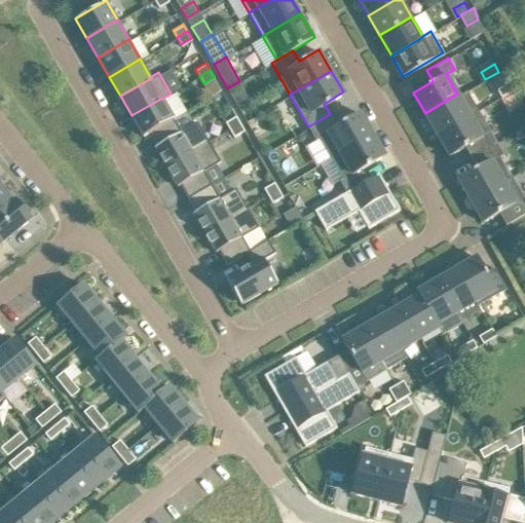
[(514,87),(510,80),(496,87),(500,96),(514,87)]
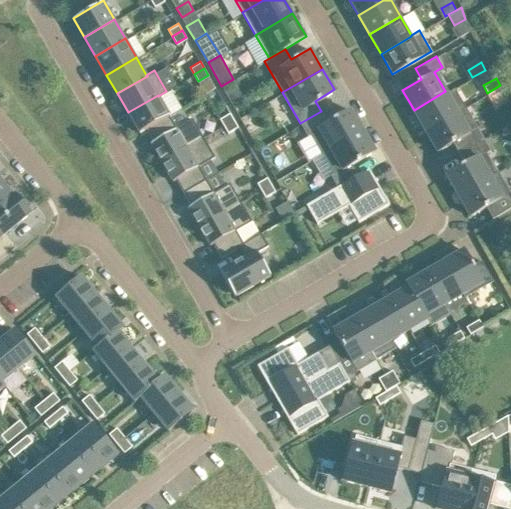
[(445,91),(414,110),(425,130),(457,111),(445,91)]
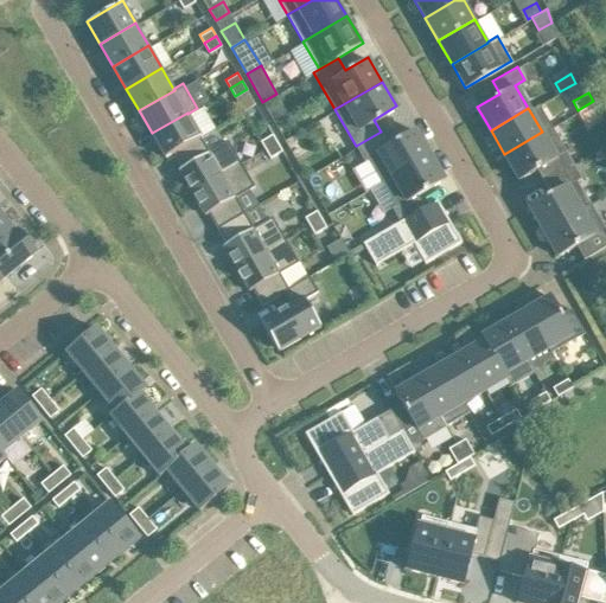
[(201,135),(187,114),(187,113),(152,133),(165,155),(173,151),(201,135)]
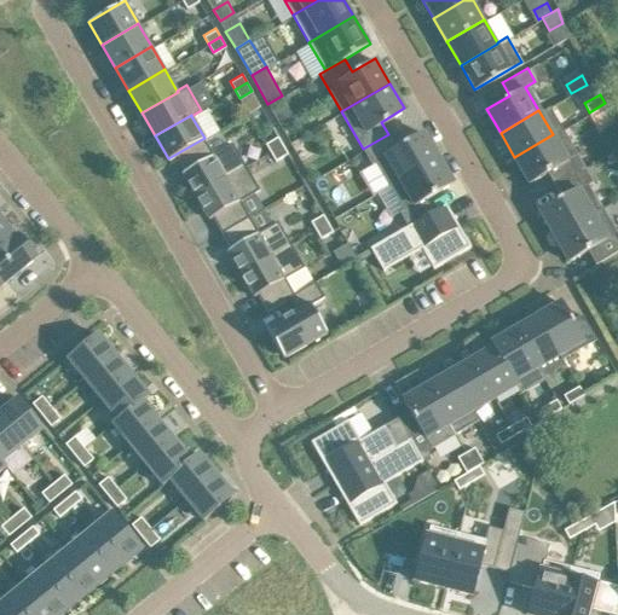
[(375,161),(390,184),(438,156),(423,131),(396,146),(388,134),(363,149),(371,162),(375,161)]
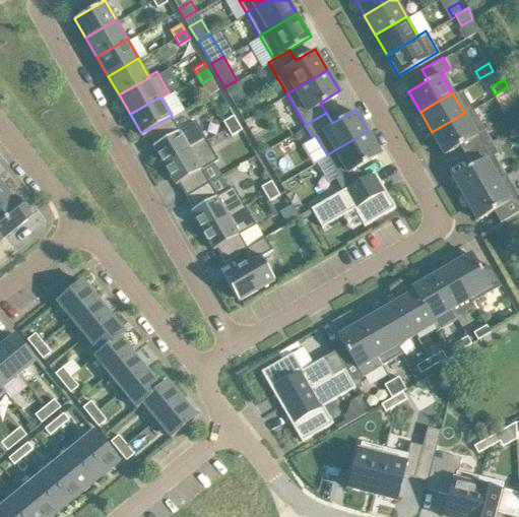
[(464,113),(432,132),(444,152),(459,143),(465,154),(491,139),(484,127),(475,132),(464,113)]
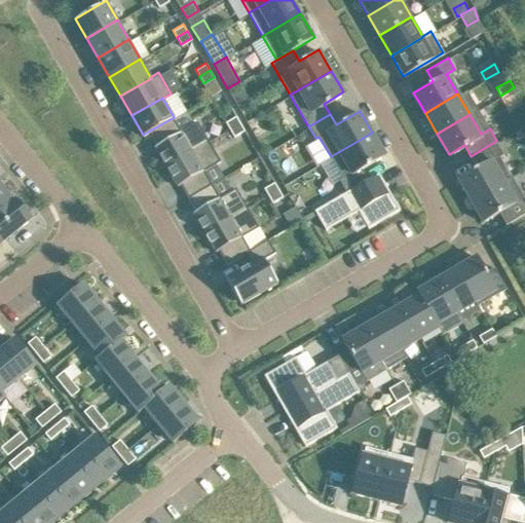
[(235,115),(225,120),(229,127),(239,122),(235,115)]
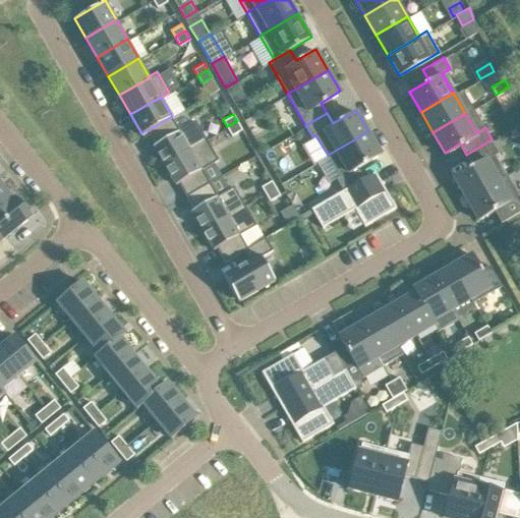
[(161,158),(164,163),(207,138),(195,119),(188,123),(179,128),(172,116),(149,129),(156,142),(161,150),(158,152),(161,158)]
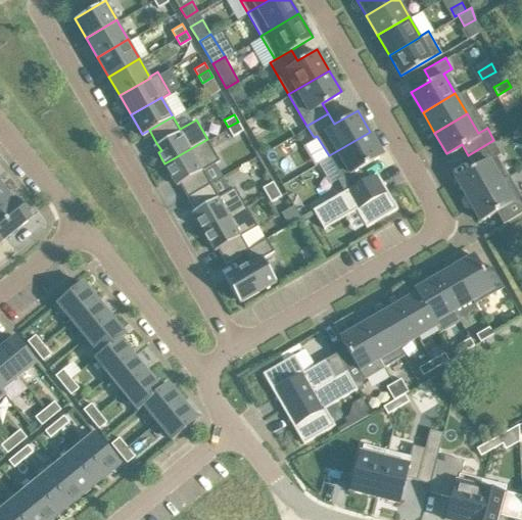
[(232,134),(242,129),(238,122),(228,127),(232,134)]
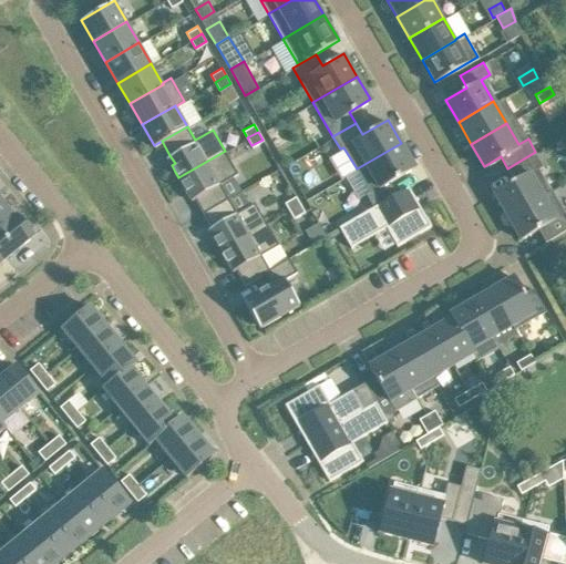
[(414,166),(401,143),(357,168),(369,191),(366,193),(372,205),(395,192),(389,181),(414,166)]
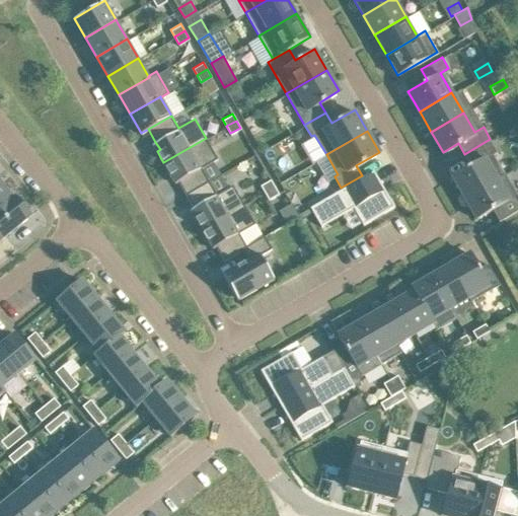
[(166,167),(170,174),(173,172),(177,180),(186,194),(208,180),(201,167),(217,158),(206,138),(163,162),(166,167)]
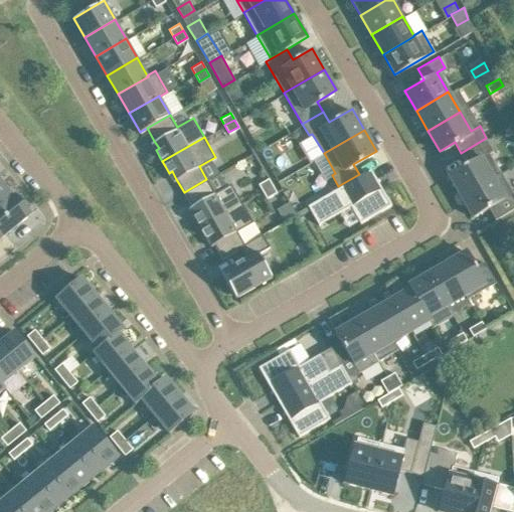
[(467,163),(449,174),(461,195),(492,176),(492,175),(500,170),(489,152),(493,150),(486,138),(461,153),(467,163)]
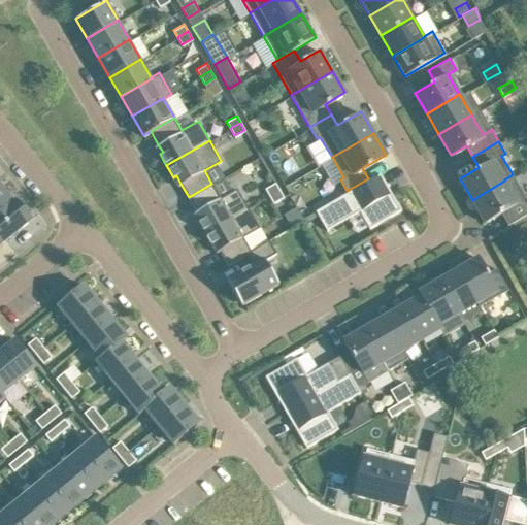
[(380,172),(368,178),(347,191),(315,209),(326,229),(359,209),(368,227),(400,208),(380,172)]
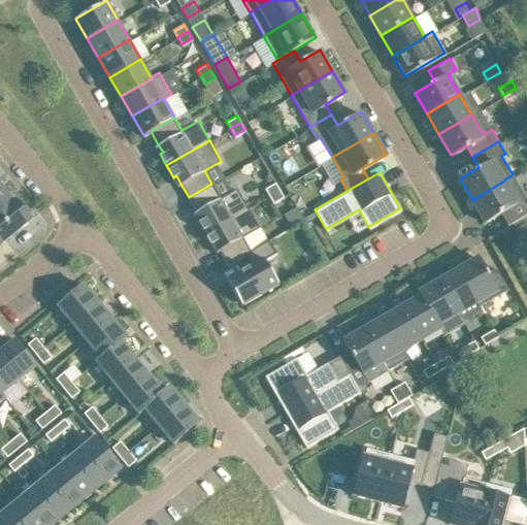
[(504,181),(472,200),(485,221),(500,211),(507,224),(526,211),(526,199),(513,174),(504,179),(504,181)]
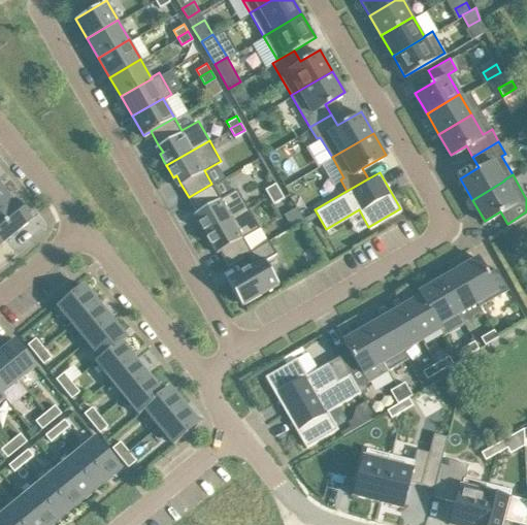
[(268,195),(278,189),(274,182),(264,188),(268,195)]
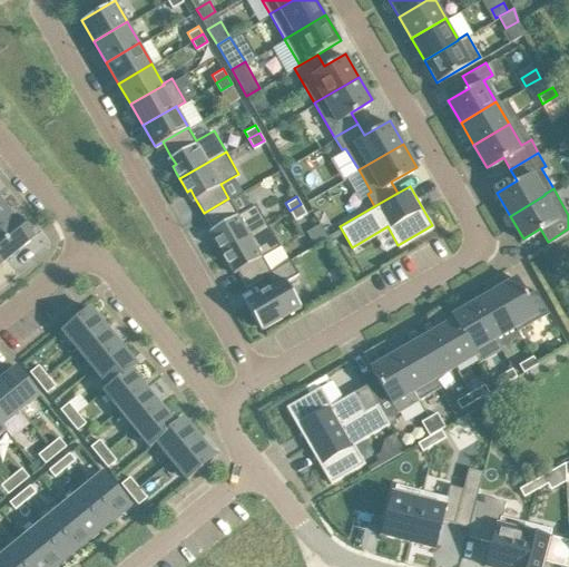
[(213,237),(221,251),(267,223),(255,202),(237,212),(228,198),(204,213),(212,226),(216,235),(213,237)]
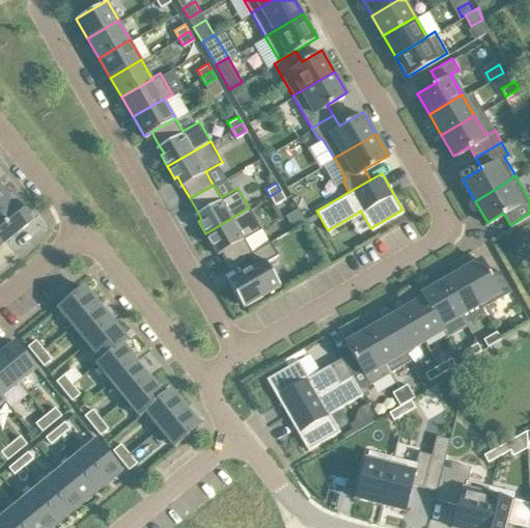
[(0,213),(14,202),(12,201),(0,186),(0,213)]
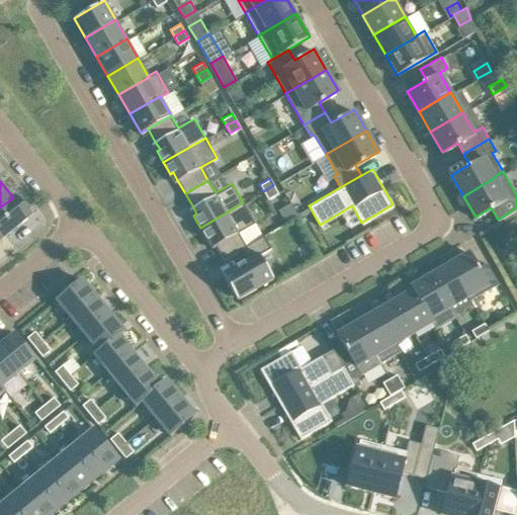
[(273,185),(263,191),(268,197),(277,192),(273,185)]
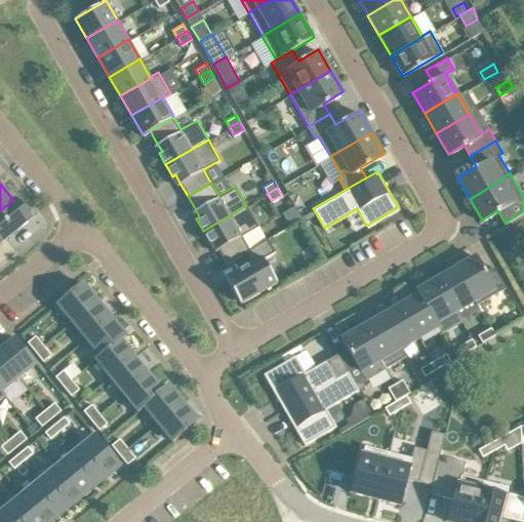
[(0,263),(15,250),(4,237),(30,216),(14,198),(12,199),(13,200),(0,210),(0,263)]
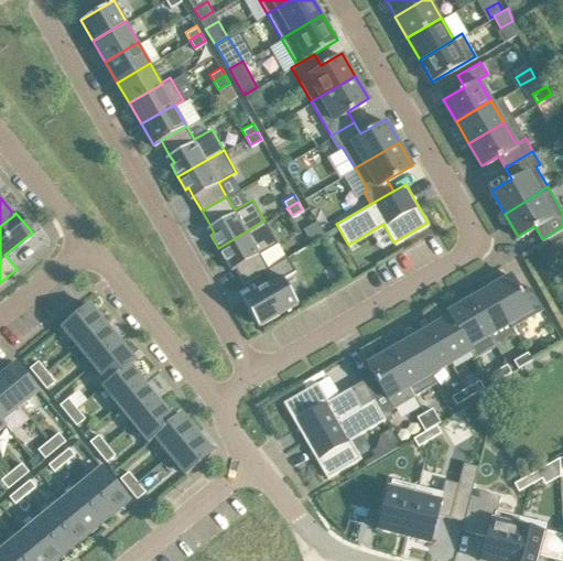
[(277,243),(264,220),(218,248),(226,260),(229,259),(235,267),(242,282),(262,271),(261,269),(268,266),(259,252),(277,243)]
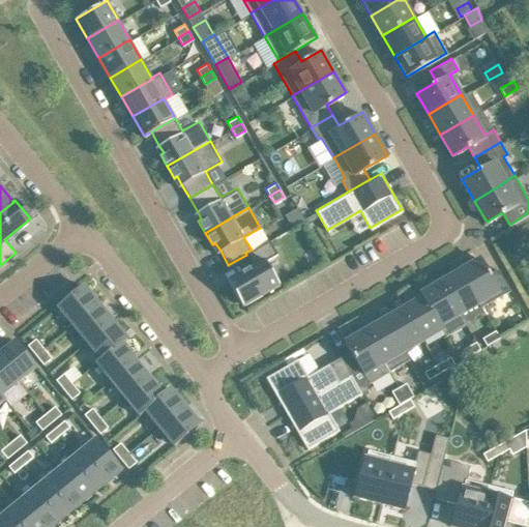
[(280,284),(265,260),(277,253),(269,239),(252,250),(245,253),(246,255),(253,265),(228,280),(232,288),(238,299),(241,297),(244,303),(280,284)]
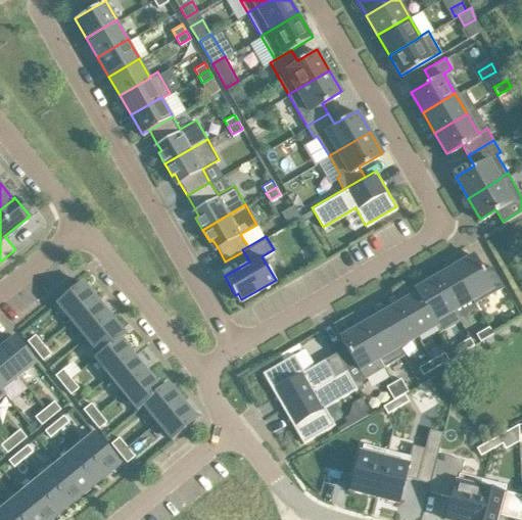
[(473,253),(454,265),(473,297),(471,298),(473,302),(503,285),(490,265),(482,269),(473,253)]
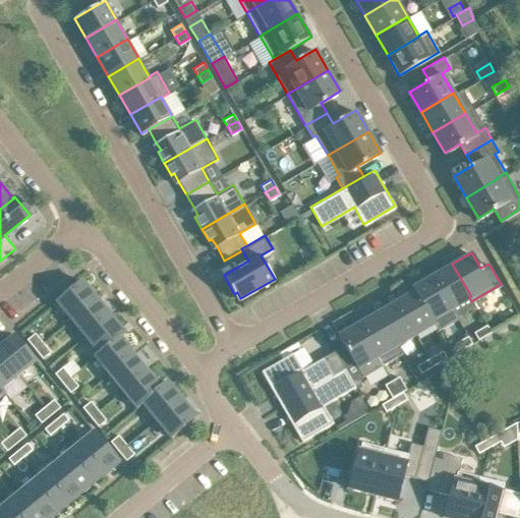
[(434,275),(453,306),(469,297),(471,296),(452,264),(434,275)]
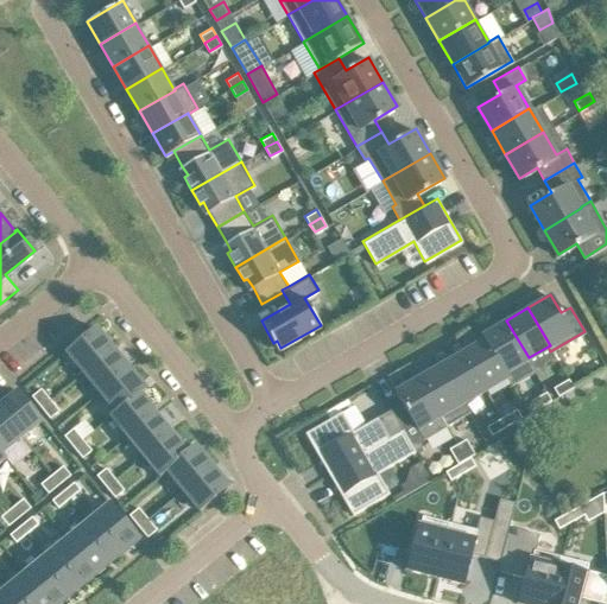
[(529,357),(506,320),(481,335),(484,338),(485,338),(505,372),(506,372),(529,357)]
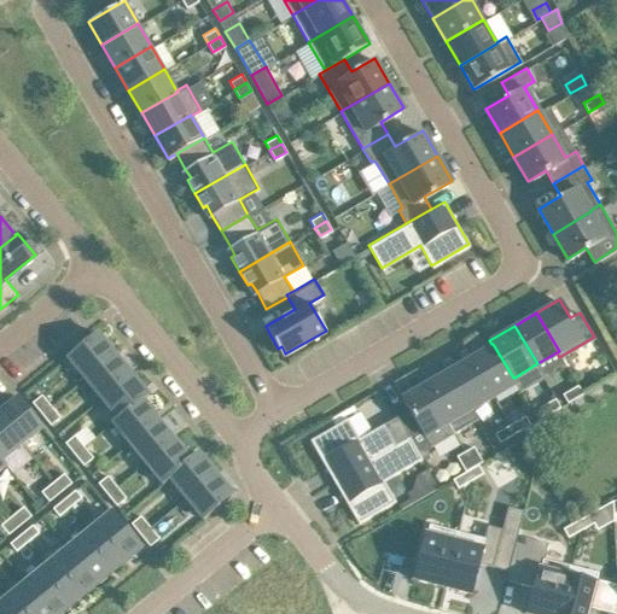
[(83,375),(114,351),(97,331),(67,355),(83,375)]
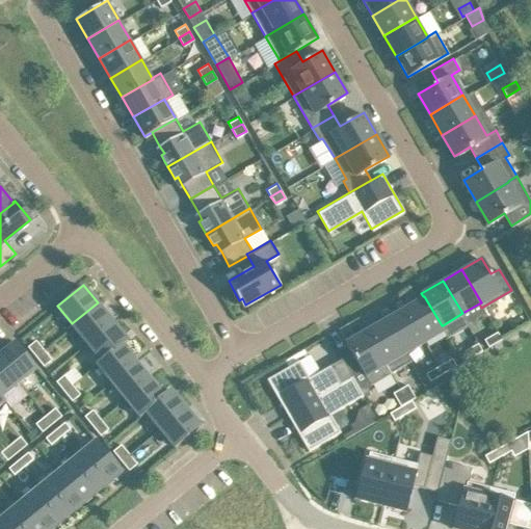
[(424,296),(423,296),(404,308),(424,341),(445,328),(443,325),(442,325),(424,296)]
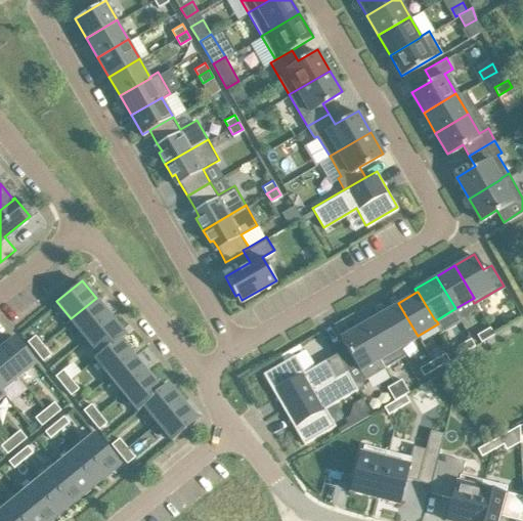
[(71,318),(85,336),(111,315),(96,298),(71,318)]
